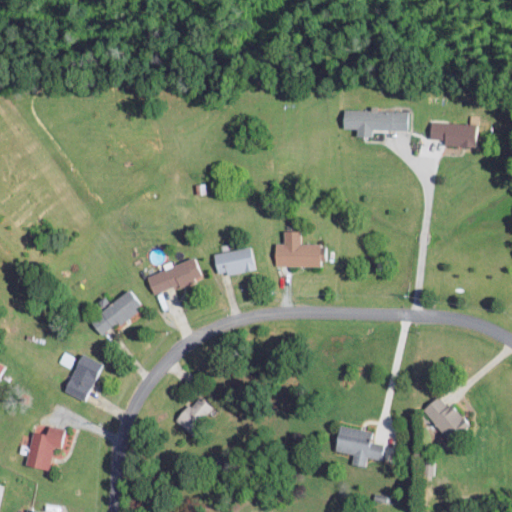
[(406,130),(406,111),(375,110),(375,109),(341,108),(341,128),(355,128),(355,136),(371,136),(371,129),(406,130)]
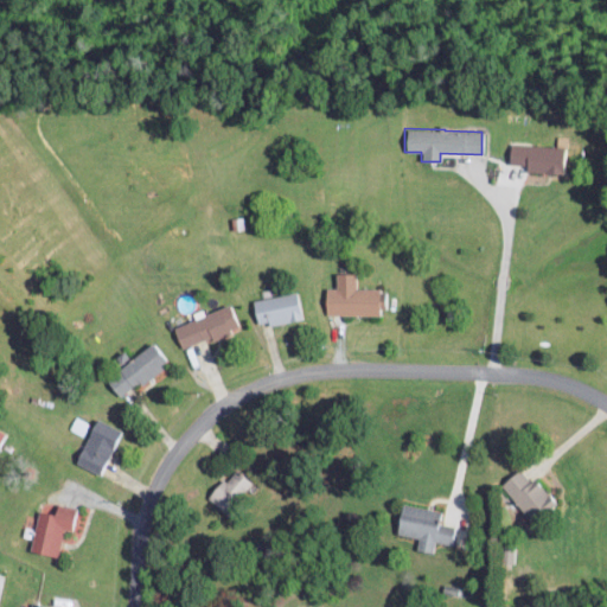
[(510,142),(509,163),(525,165),(524,171),(560,174),(563,136),(557,135),(556,147),(510,142)]
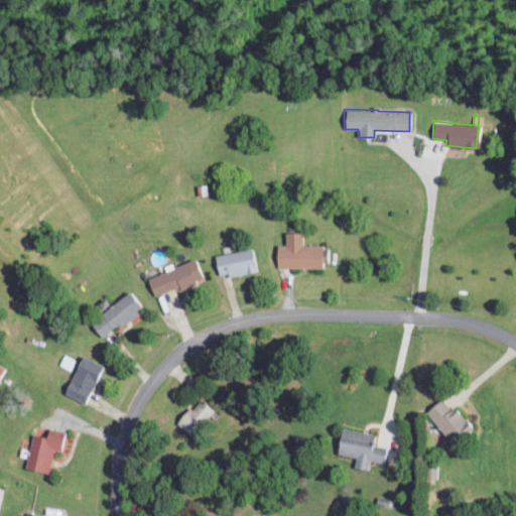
[(320,266),(319,244),(301,245),(300,233),(284,233),(284,244),(275,244),(276,267),(320,266)]
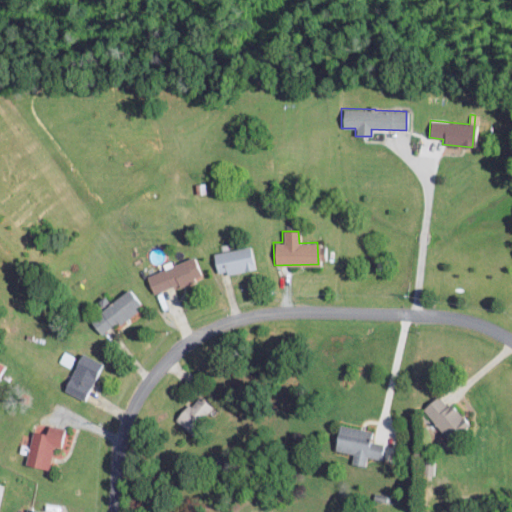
[(215,273),(252,269),(249,247),(213,251),(215,273)]
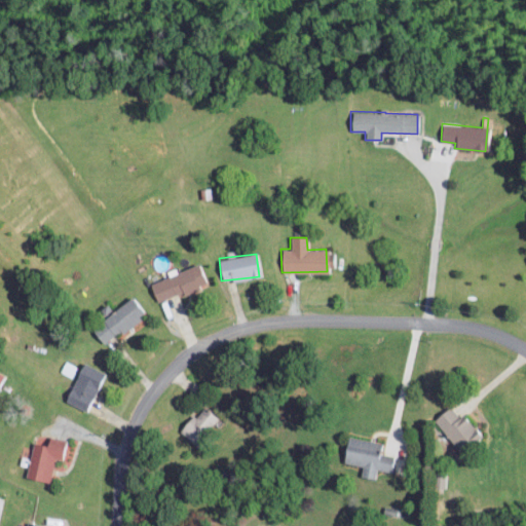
[(149,282),(156,300),(182,291),(183,292),(205,285),(198,264),(149,282)]
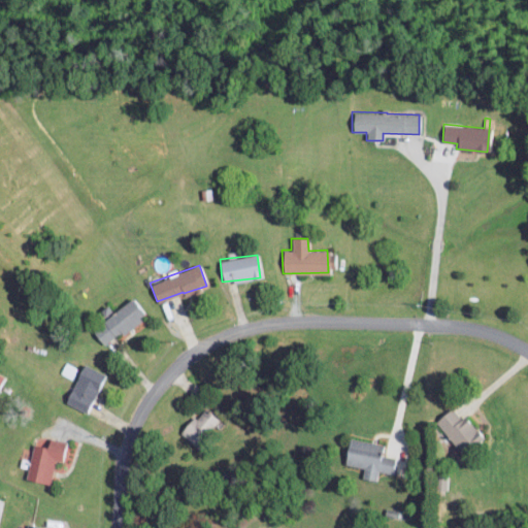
[(144,314),(131,298),(92,329),(104,345),(144,314)]
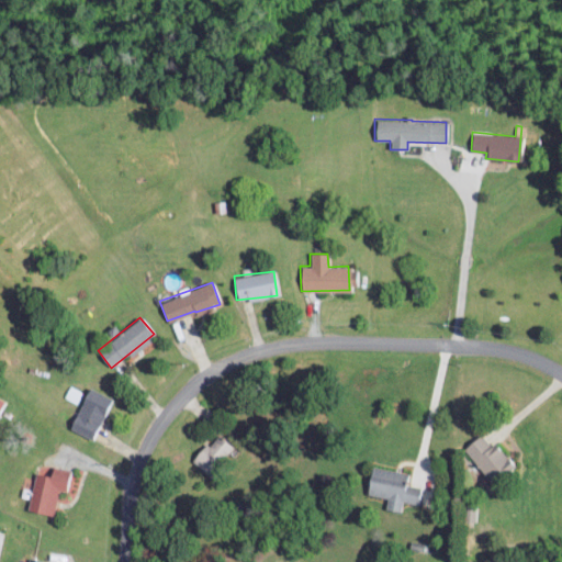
[(70,430),(94,437),(108,394),(83,386),(70,430)]
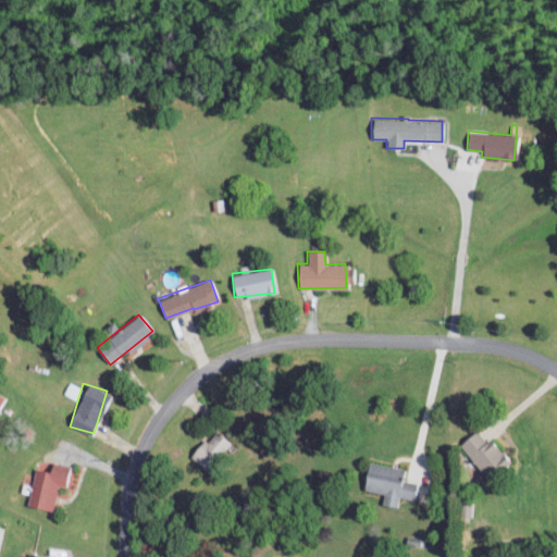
[(507,460),(477,428),(458,444),(487,477),(507,460)]
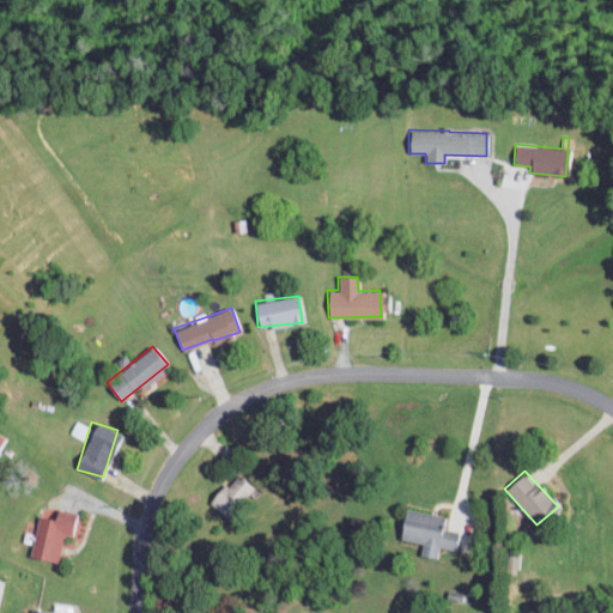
[(223,514),(253,486),(238,472),(208,499),(223,514)]
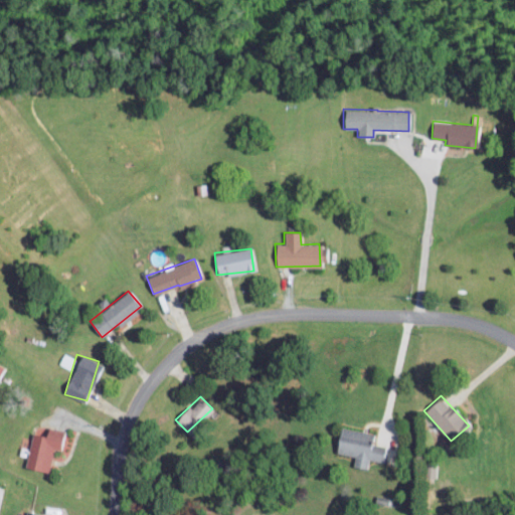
[(32,433),(24,466),(46,472),(52,448),(61,450),(65,431),(47,426),(45,436),(32,433)]
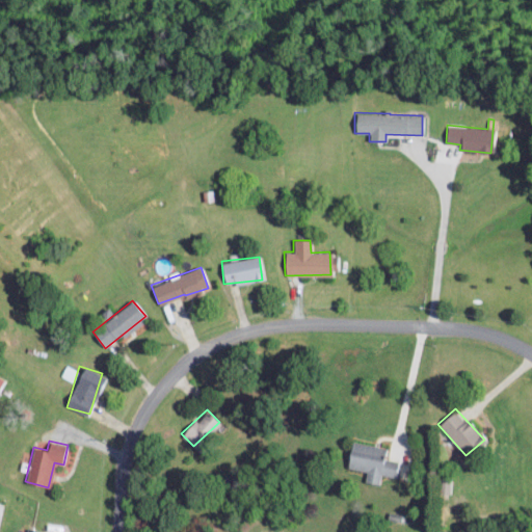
[(384,446),(351,441),(346,467),(366,471),(364,481),(377,483),(379,474),(394,477),(397,460),(382,457),(384,446)]
